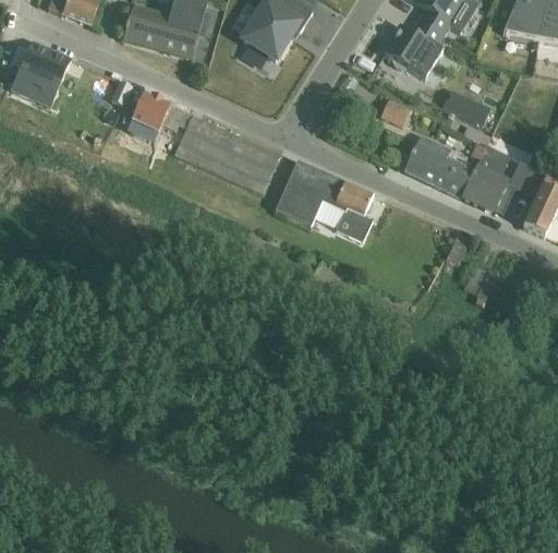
[(70,17),(75,0),(50,0),(48,9),(70,17)]
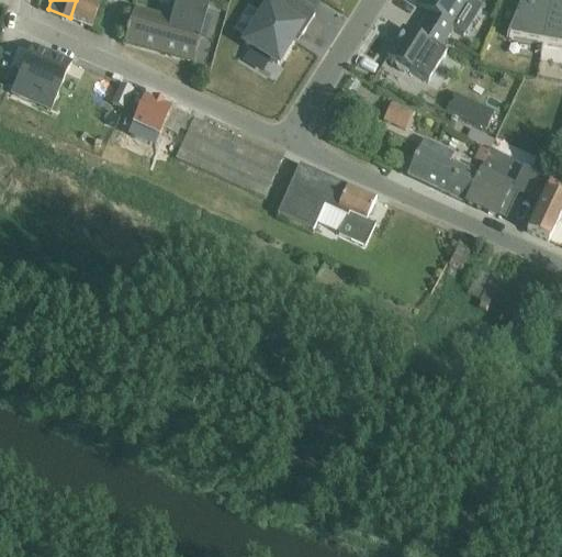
[(76,0),(70,18),(90,25),(101,0),(76,0)]
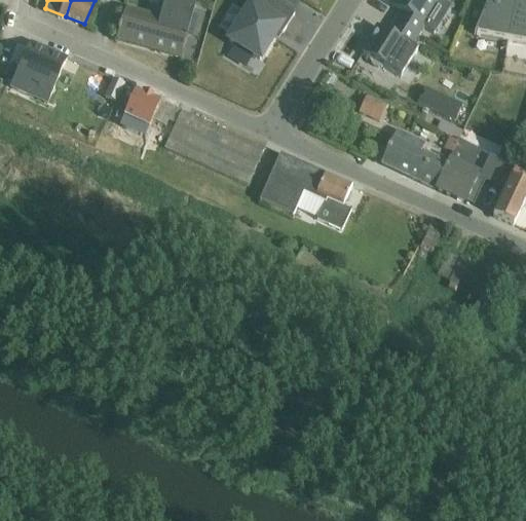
[(185,34),(191,13),(194,4),(177,0),(163,0),(159,14),(123,4),(117,29),(118,29),(116,36),(180,53),(185,34)]
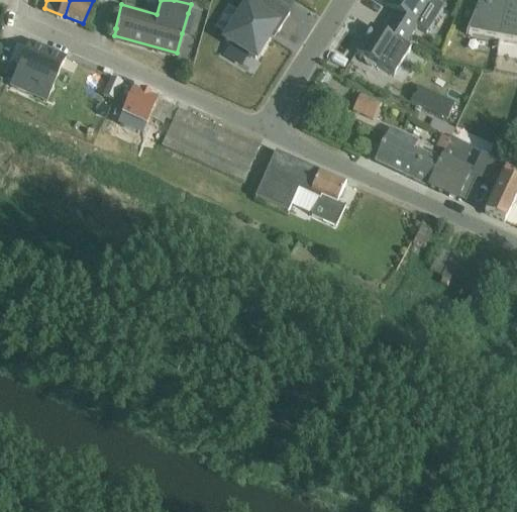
[(287,10),(270,0),(249,0),(246,0),(224,35),(254,55),(274,26),(278,28),(289,11),(287,10)]
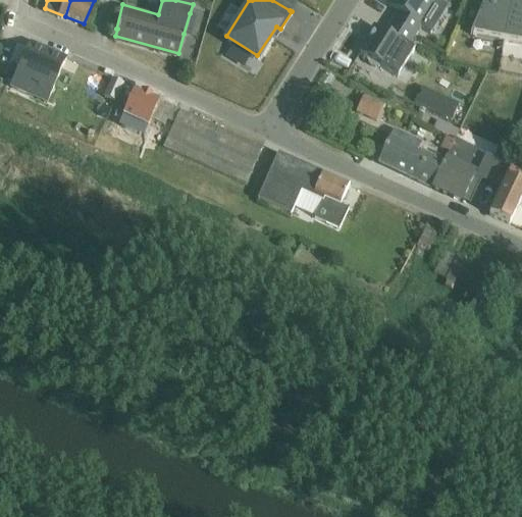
[(272,0),(290,10),(296,0),(272,0)]
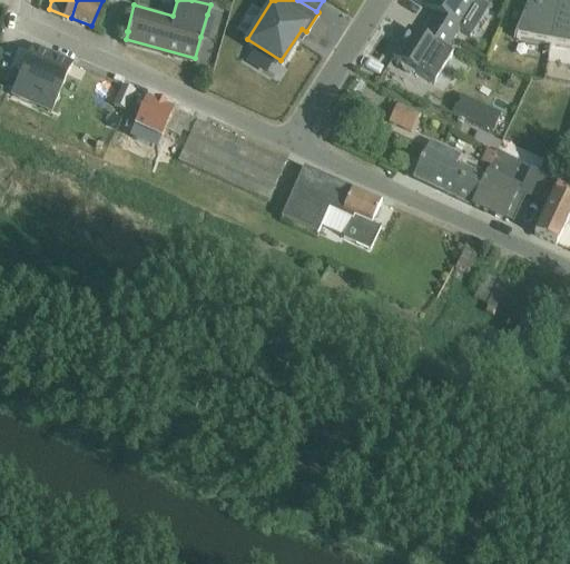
[(428,19),(453,36),(459,26),(470,32),(488,3),(483,0),(425,0),(424,3),(433,9),(428,19)]
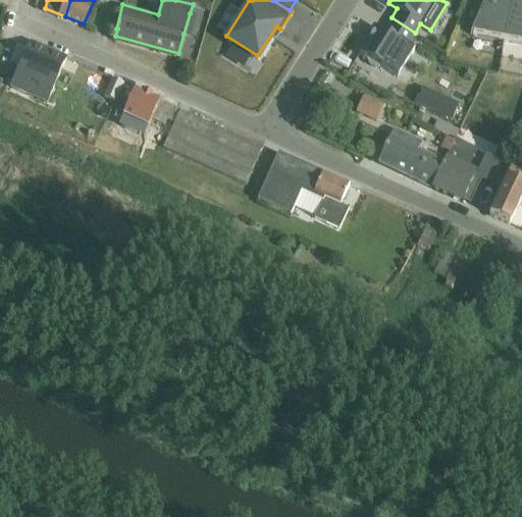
[(482,0),(470,31),(521,40),(521,0),(482,0)]
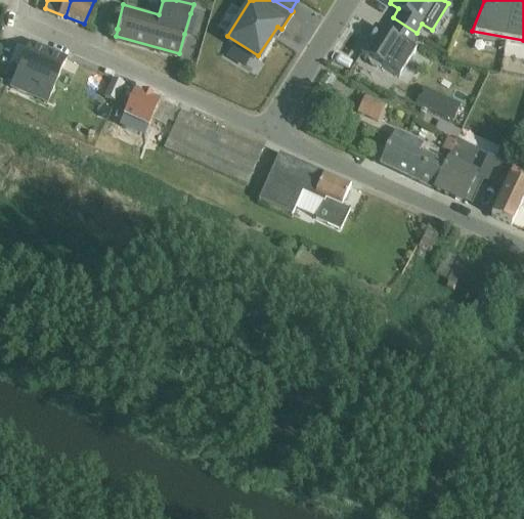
[(190,13),(184,34),(195,37),(202,16),(190,13)]
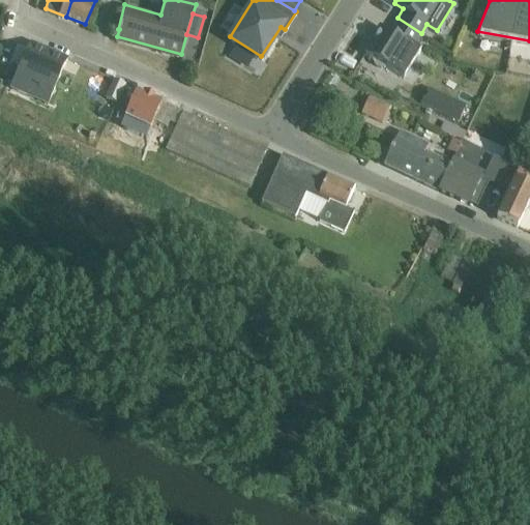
[(421,33),(398,18),(390,30),(381,24),(364,51),(403,75),(419,48),(414,45),(421,33)]
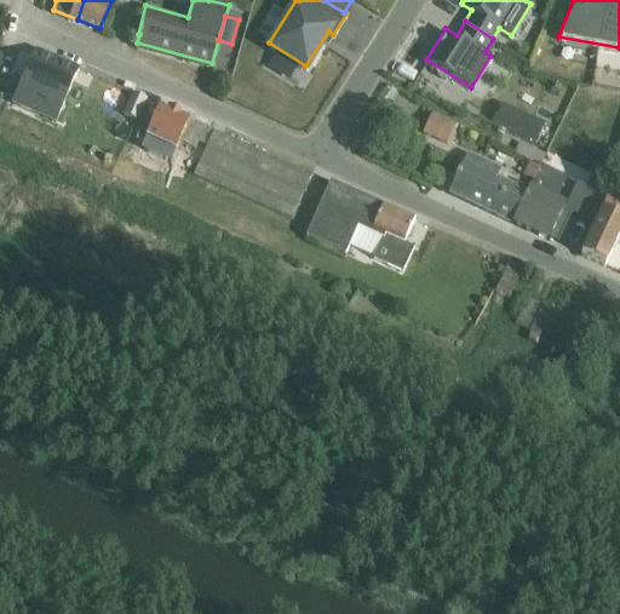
[(49,78),(58,56),(35,46),(33,52),(22,47),(5,87),(67,115),(64,121),(75,126),(79,120),(87,124),(84,132),(127,151),(130,147),(132,142),(138,130),(113,118),(112,120),(89,109),(92,101),(62,87),(42,80),(44,76),(49,78)]
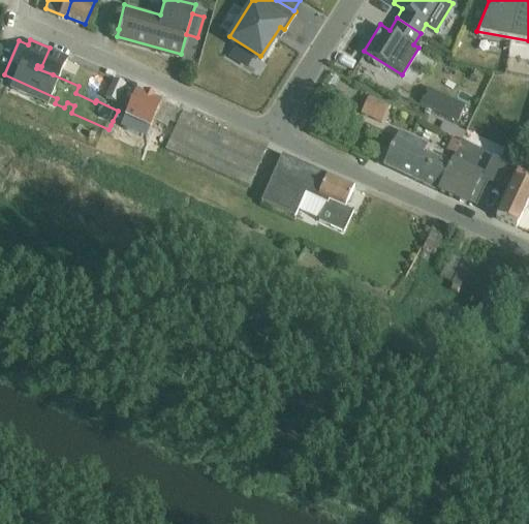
[(36,68),(53,74),(55,69),(56,69),(63,54),(50,48),(41,66),(37,65),(36,68)]
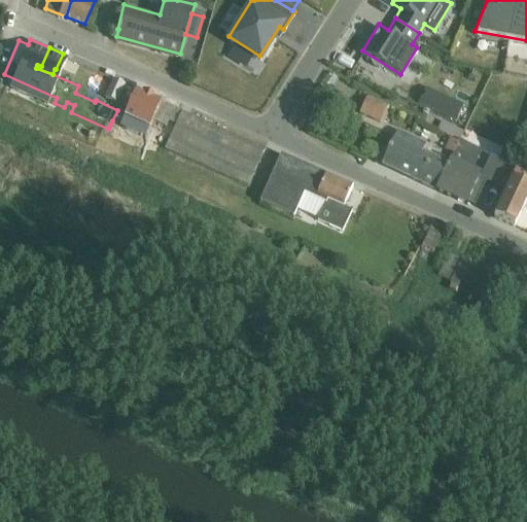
[(425,84),(418,101),(455,117),(462,101),(425,84)]
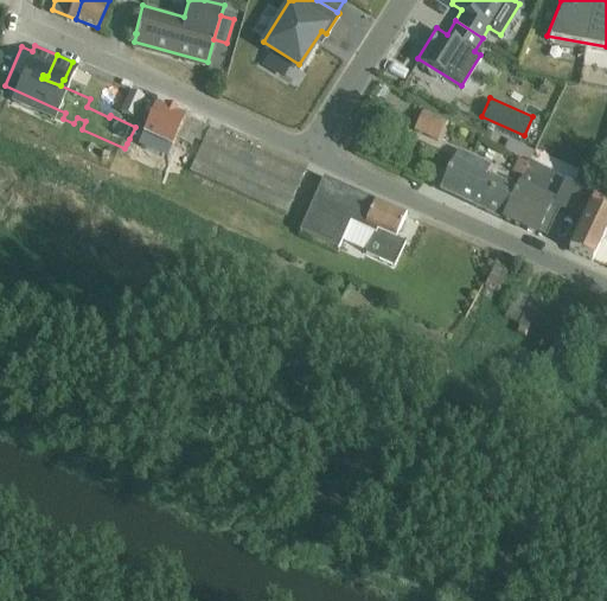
[(135,127),(129,139),(163,153),(166,142),(172,145),(176,135),(185,113),(155,100),(142,130),(135,127)]
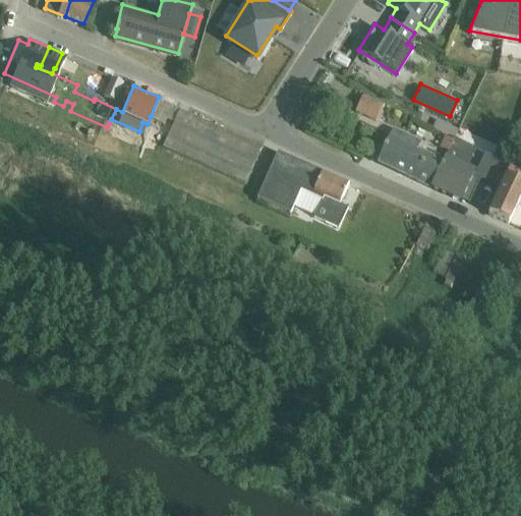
[(362,92),(354,108),(374,118),(383,102),(362,92)]
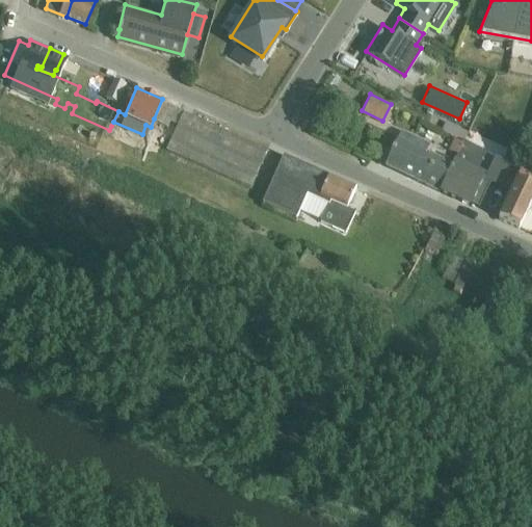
[(162,99),(154,119),(167,125),(170,119),(178,122),(171,134),(166,131),(161,143),(250,184),(267,147),(162,99)]
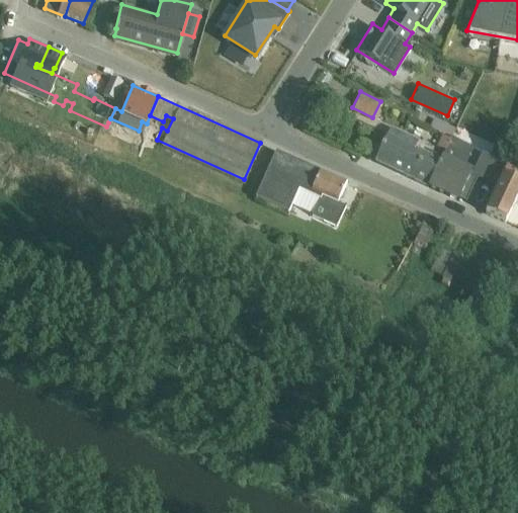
[(430,124),(451,134),(455,126),(433,116),(430,124)]
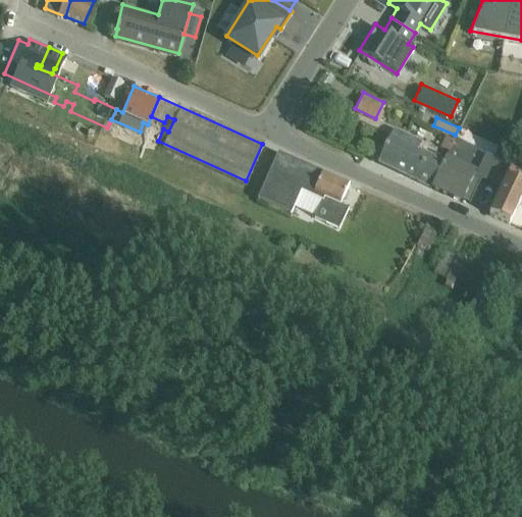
[(111,119),(109,123),(138,136),(140,132),(111,119)]
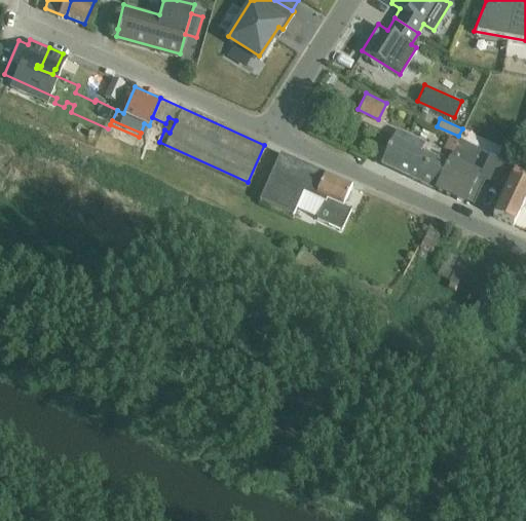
[(435,186),(447,159),(422,148),(425,140),(397,126),(380,160),(435,186)]
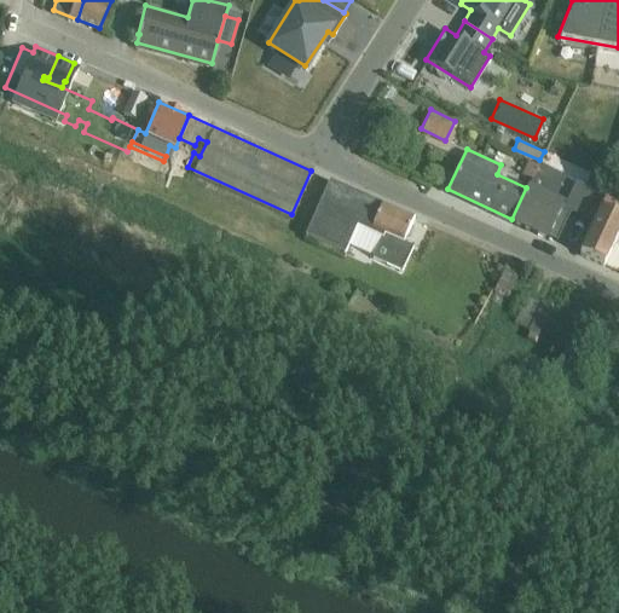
[(531,177),(538,163),(527,158),(521,172),(531,177)]
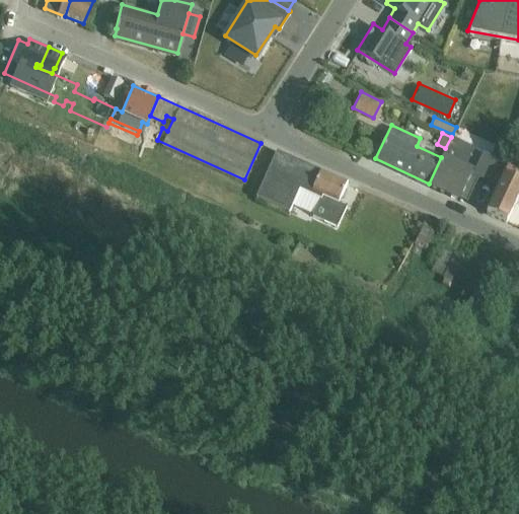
[(441,157),(429,184),(459,198),(460,196),(466,199),(478,174),(471,171),(473,168),(472,167),(464,163),(453,158),(457,150),(468,155),(473,145),(452,134),(451,137),(445,148),(441,157)]
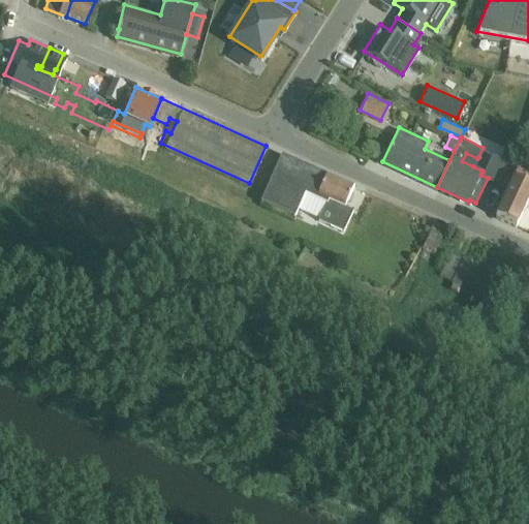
[(325,201),(319,216),(318,217),(343,228),(352,209),(344,205),(353,184),(281,152),(260,198),(294,214),(298,207),(305,191),(325,201)]
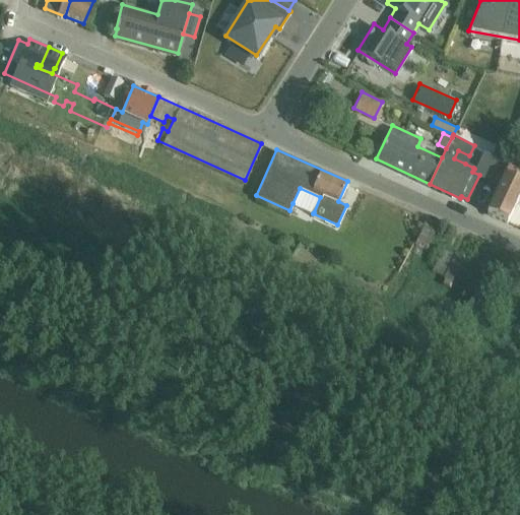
[(472,172),(479,175),(499,185),(510,162),(483,149),(473,168),(474,169),(472,172)]
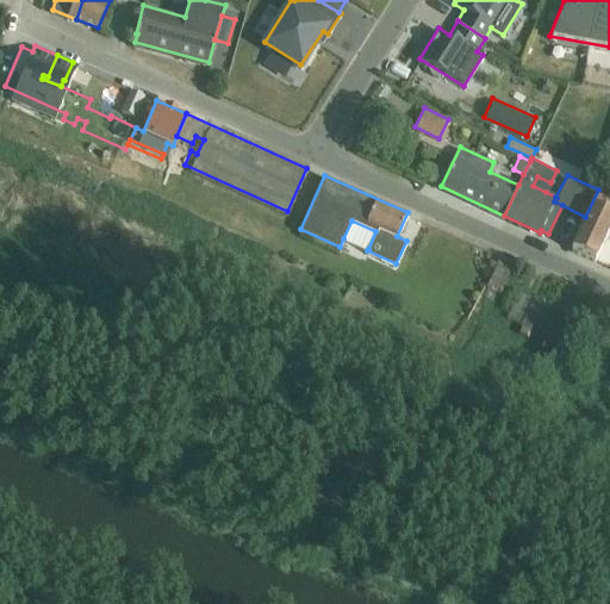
[(533,186),(546,192),(551,182),(537,176),(533,186)]
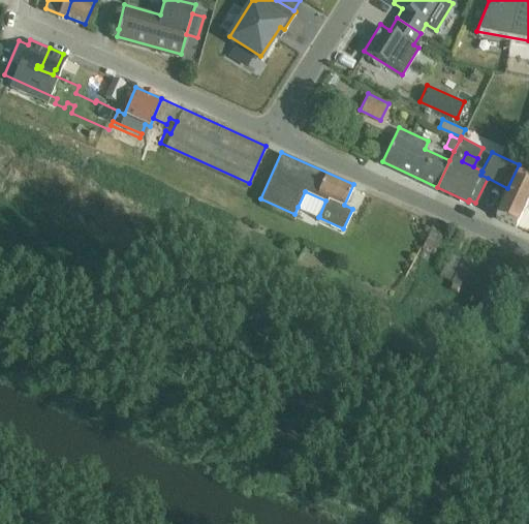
[(528,168),(519,164),(507,188),(495,214),(516,224),(528,195),(528,168)]
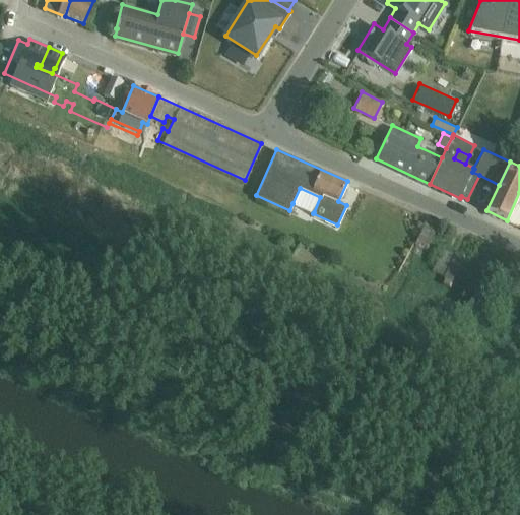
[(300,188),(293,203),(314,212),(320,197),(300,188)]
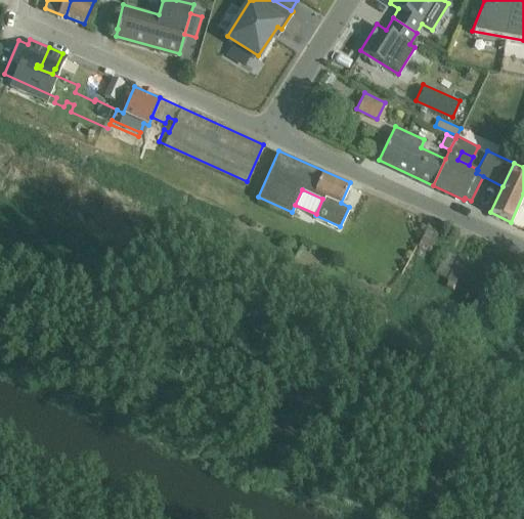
[(431,218),(419,244),(431,250),(442,223),(431,218)]
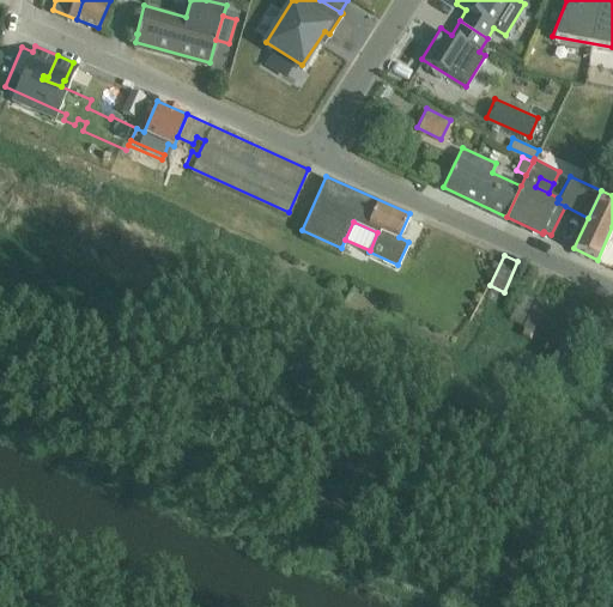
[(521,291),(509,316),(523,323),(521,326),(523,327),(521,332),(528,335),(545,302),(535,297),(535,298),(521,291)]
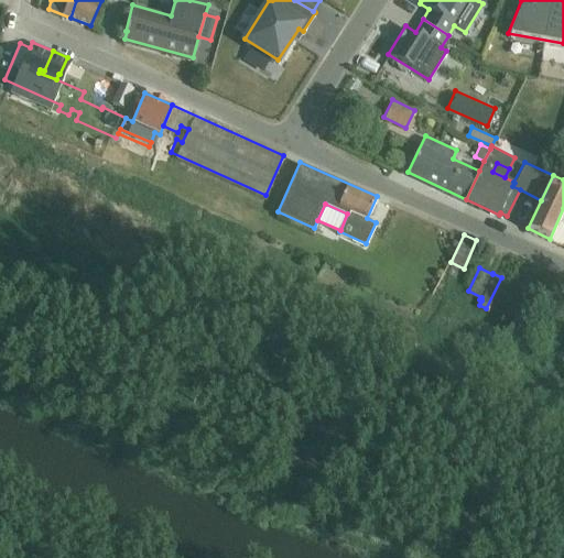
All buildings are outlined.
